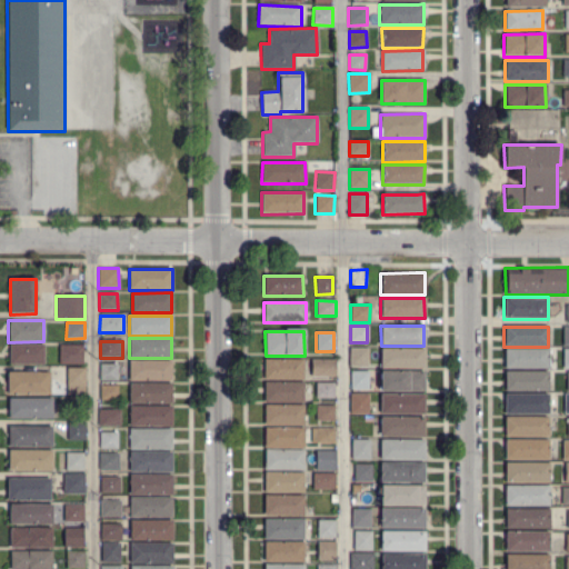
[(9,365),(9,345),(43,345),(43,365),(9,365)]
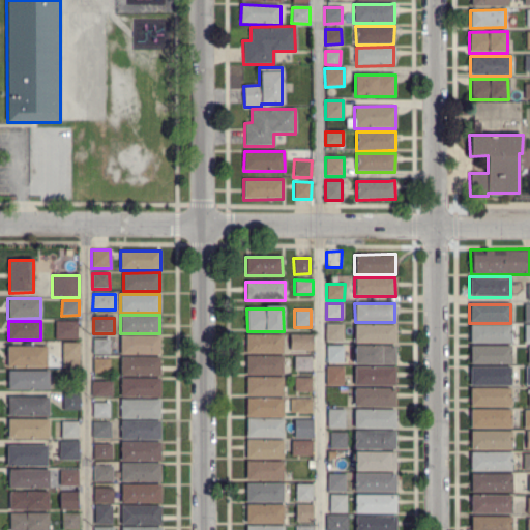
[(55,340),(54,322),(77,322),(77,340),(55,340)]
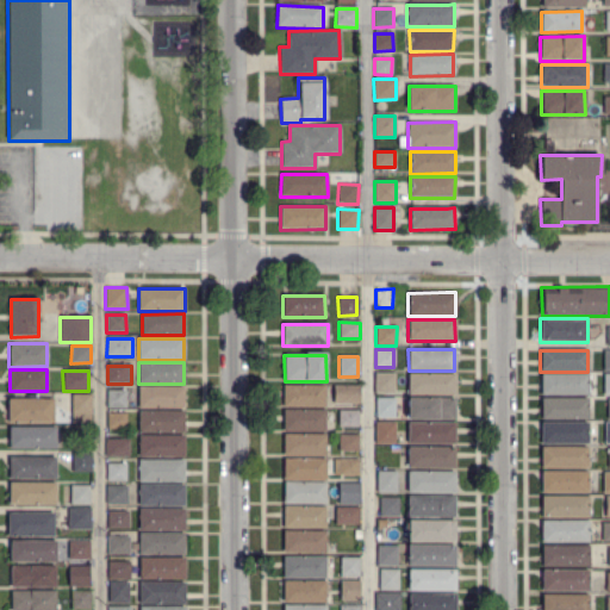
[(540,396),(540,373),(587,373),(587,396),(540,396)]
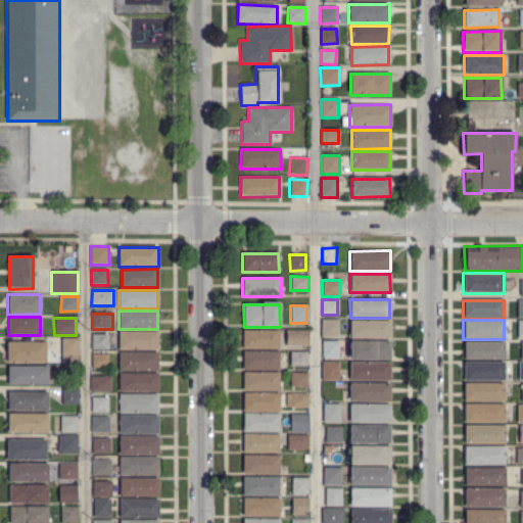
[(321,337),(321,321),(337,321),(337,337),(321,337)]
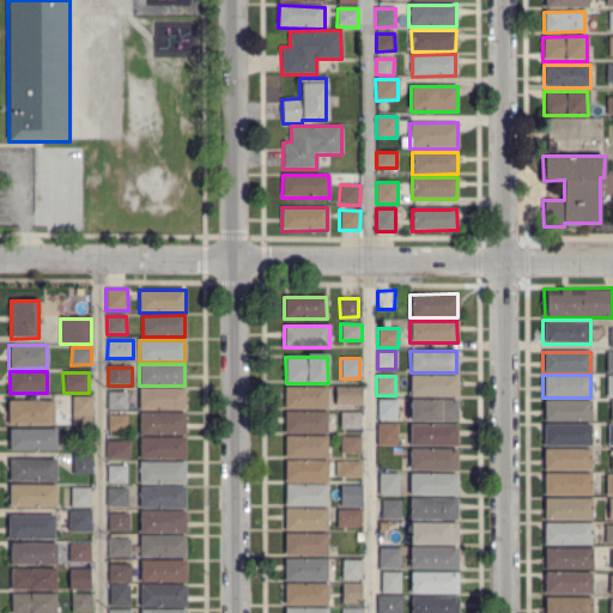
[(410,398),(410,376),(448,376),(456,376),(457,398),(447,396),(410,398)]
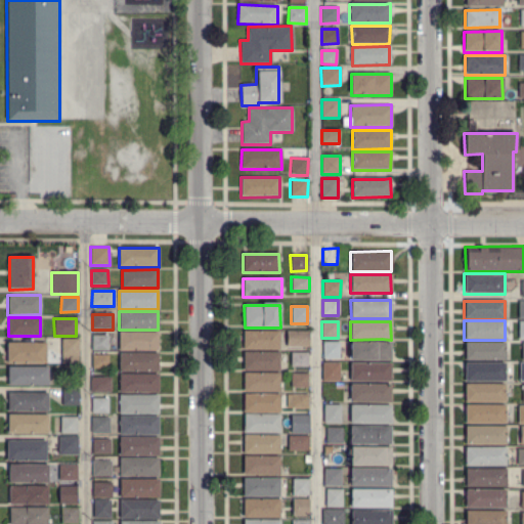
[(243,350),(243,331),(278,331),(278,350),(243,350)]
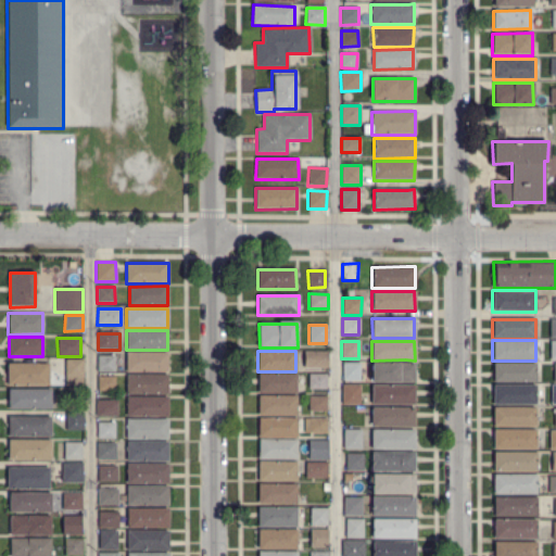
[(303,369),(303,352),(327,352),(327,368),(303,369)]
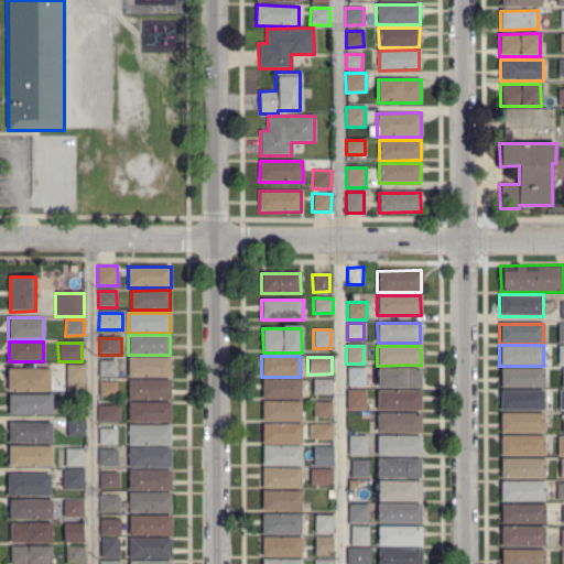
[(128,378),(128,358),(170,358),(170,378),(128,378)]
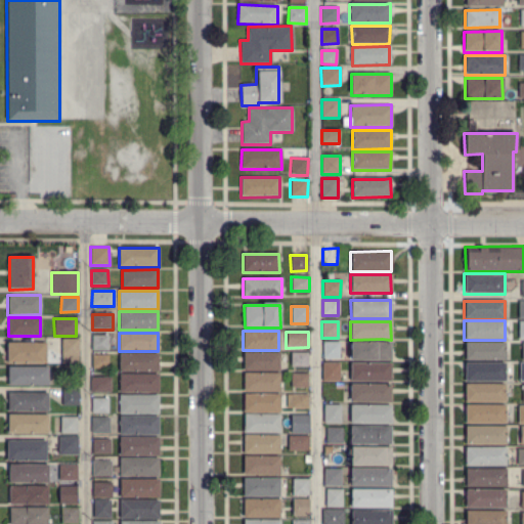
[(91,350),(91,335),(107,335),(107,350),(91,350)]
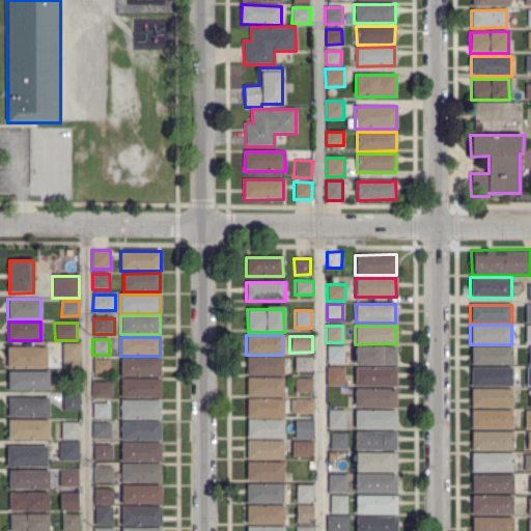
[(79,360),(62,360),(61,343),(79,342),(79,360)]
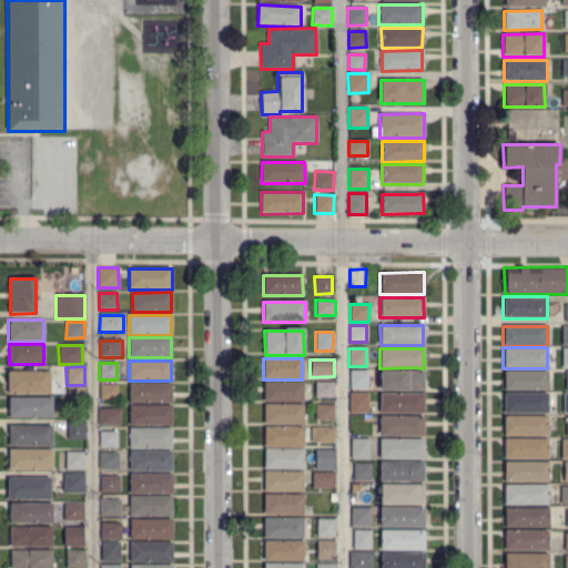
[(350,388),(348,371),(367,371),(367,388),(350,388)]
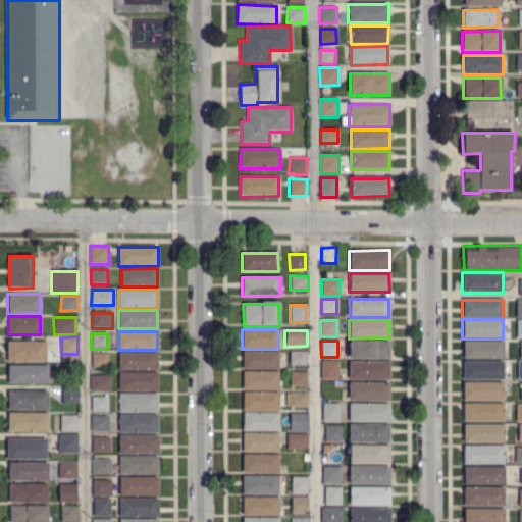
[(348,360),(348,341),(380,341),(389,341),(389,359),(380,359),(348,360)]
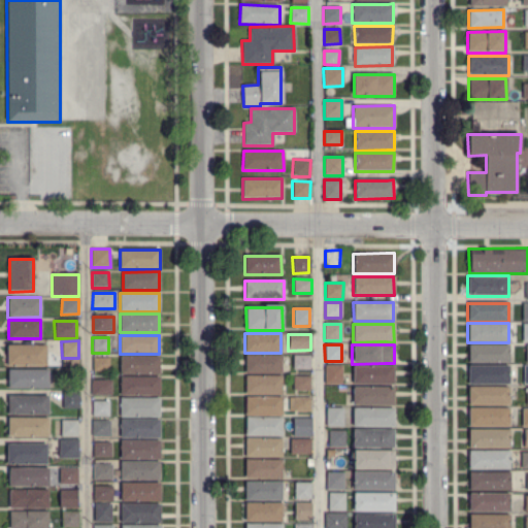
[(468,363),(468,344),(508,344),(508,363),(468,363)]
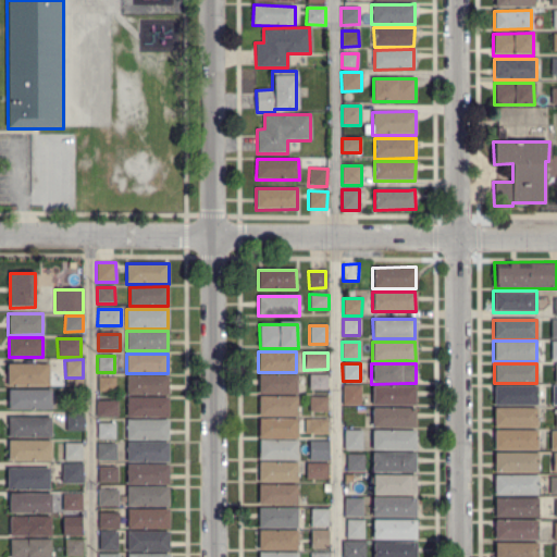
[(8,386),(8,366),(48,366),(49,386),(8,386)]
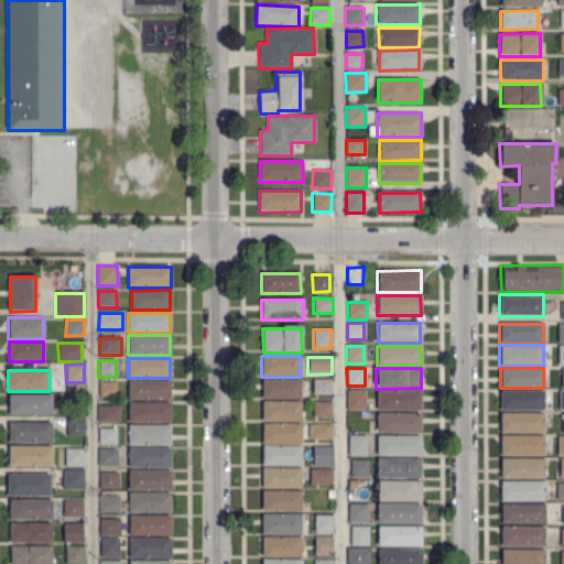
[(262,400),(261,379),(301,379),(301,400),(262,400)]
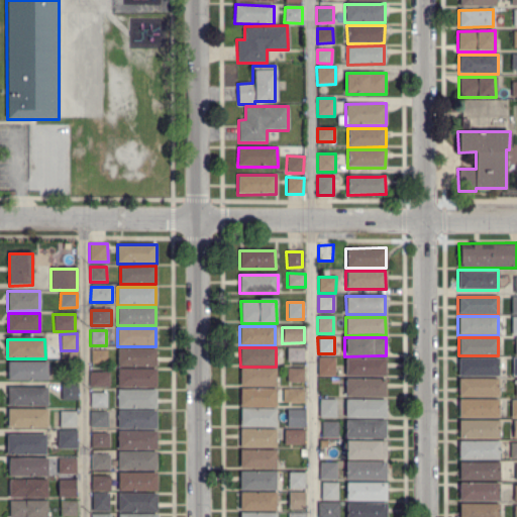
[(302,362),(287,362),(287,348),(302,347),(302,362)]
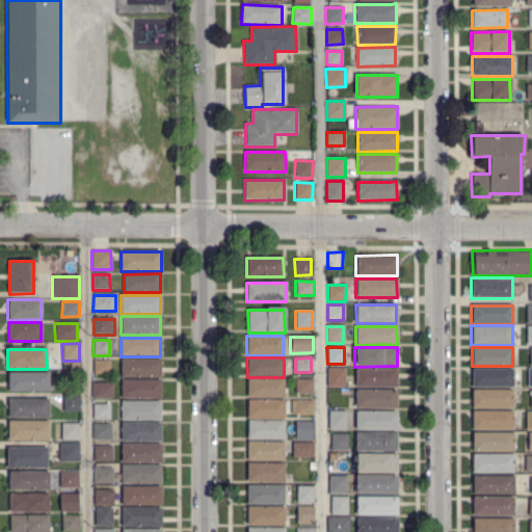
[(121,378),(121,358),(160,358),(160,377),(121,378)]
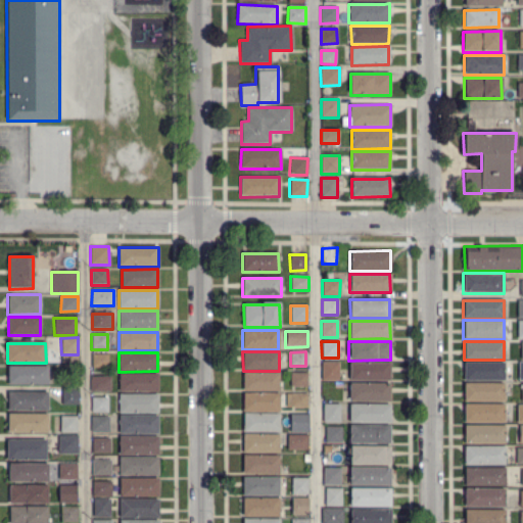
[(108,368),(92,368),(91,354),(108,354),(108,368)]
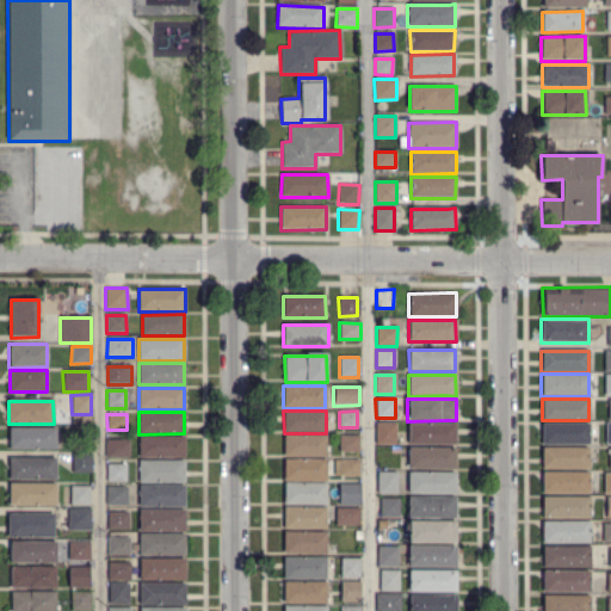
[(375,445),(375,423),(395,423),(395,445),(375,445)]
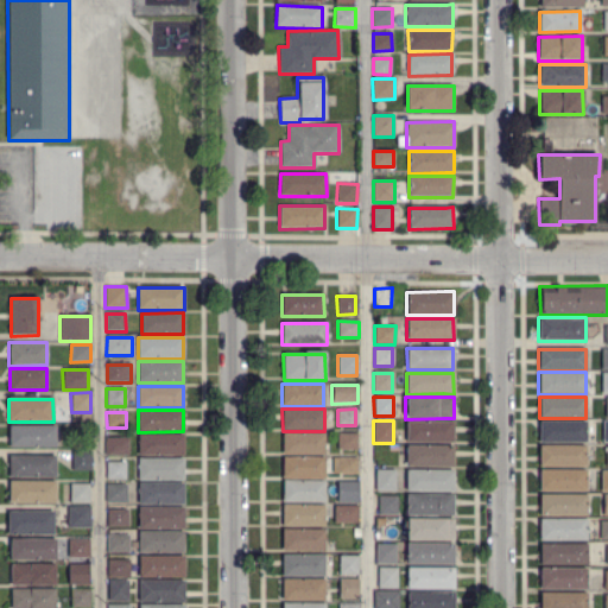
[(406,444),(406,422),(443,422),(453,420),(454,443),(443,444),(406,444)]
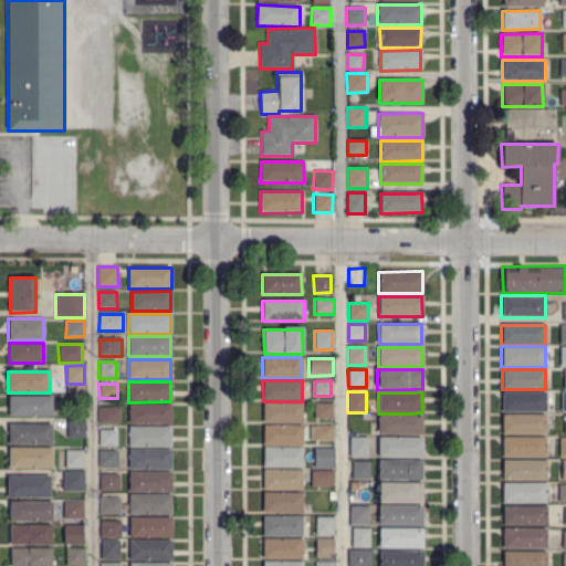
[(502,412),(502,392),(545,392),(545,412),(502,412)]
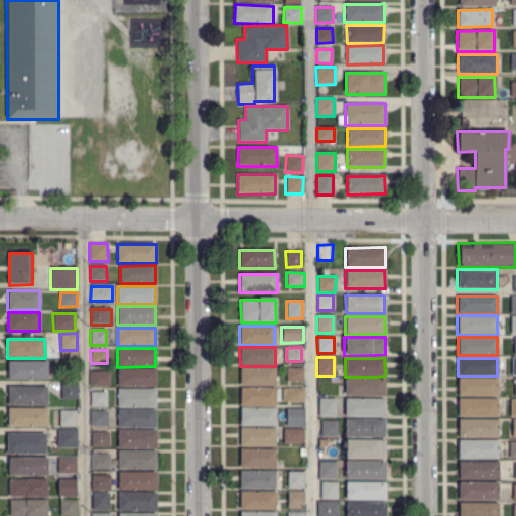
[(8,380),(7,363),(47,362),(47,379),(8,380)]
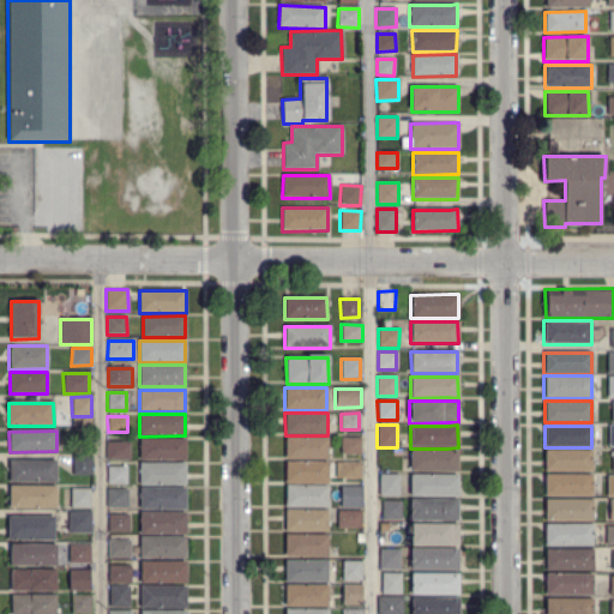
[(284,459),(284,437),(327,437),(327,459),(284,459)]
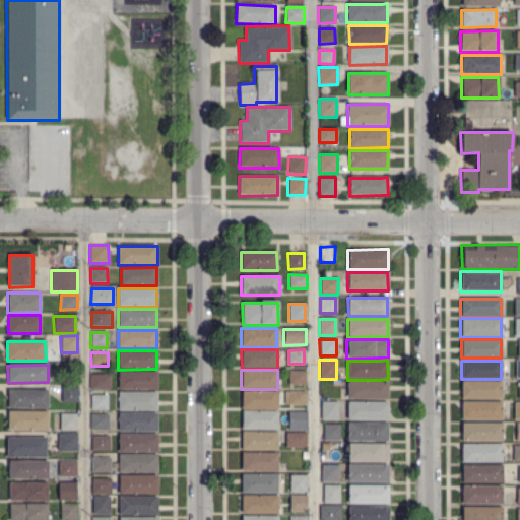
[(119,390),(118,371),(156,371),(156,390),(119,390)]
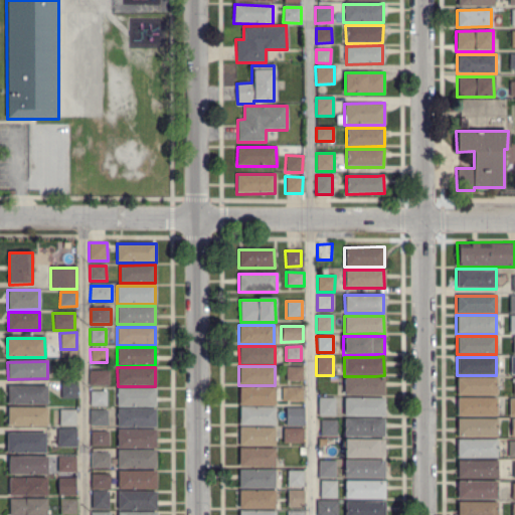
[(286,380),(286,367),(302,367),(302,380),(286,380)]
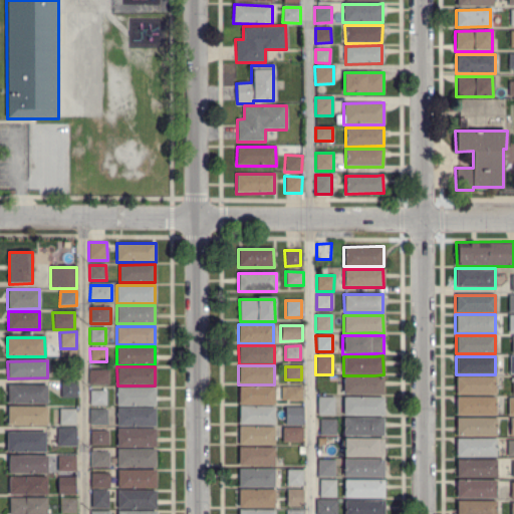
[(107,384),(88,384),(88,370),(107,369),(107,384)]
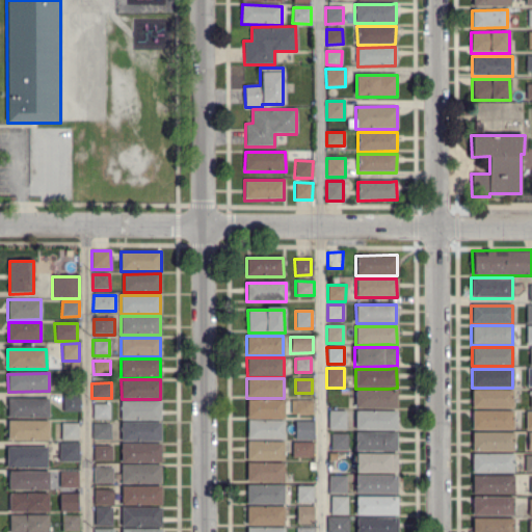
[(355,409),(355,390),(388,389),(396,389),(396,408),(388,408),(355,409)]
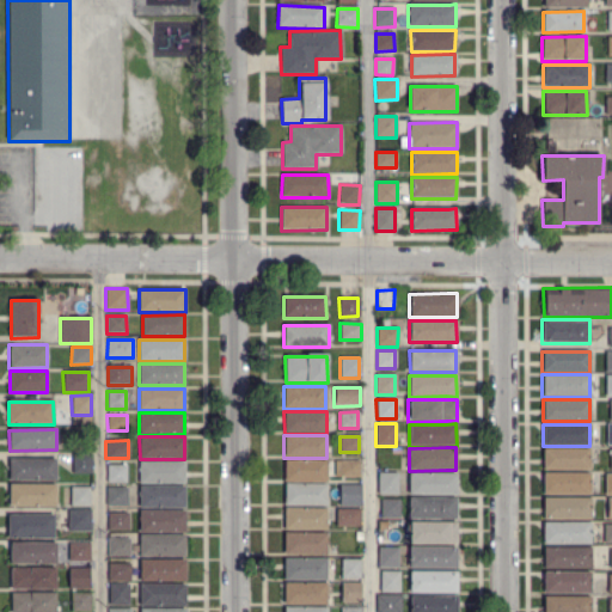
[(543,471),(543,448),(589,448),(589,471),(543,471)]
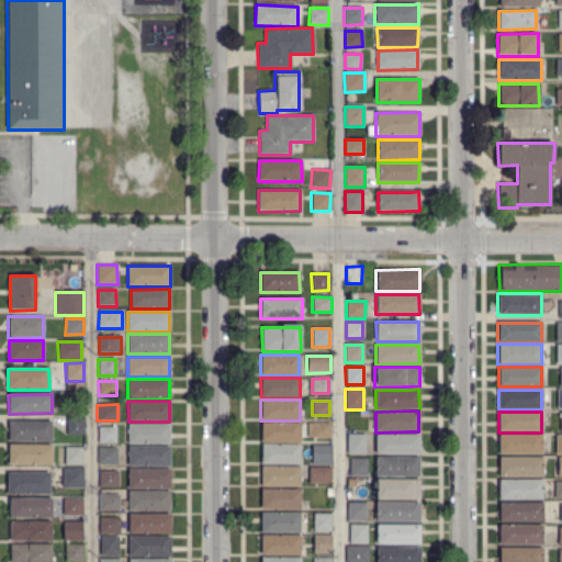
[(67,435),(66,417),(83,416),(85,435),(67,435)]
